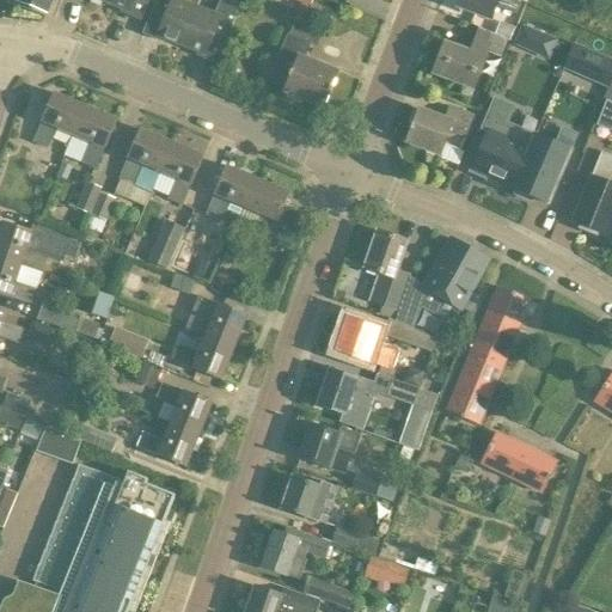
[(10,0),(13,1),(46,13),(50,0),(10,0)]
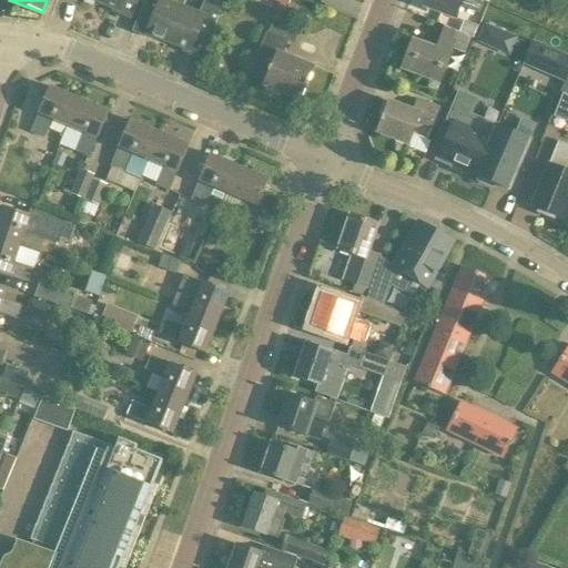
[(95,0),(95,2),(112,9),(110,12),(130,20),(138,0),(95,0)]
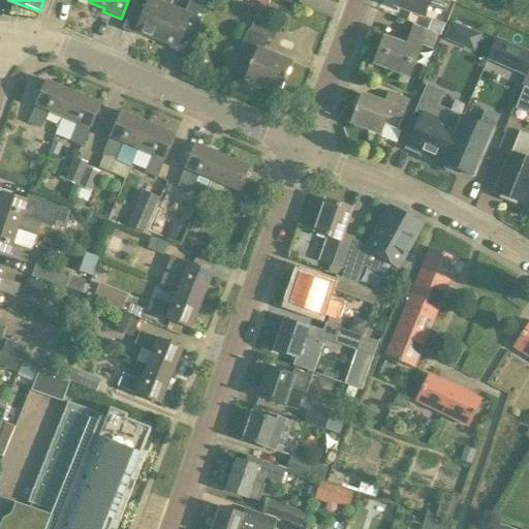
[(142,34),(155,40),(169,6),(155,0),(154,0),(133,0),(122,30),(139,37),(142,34)]
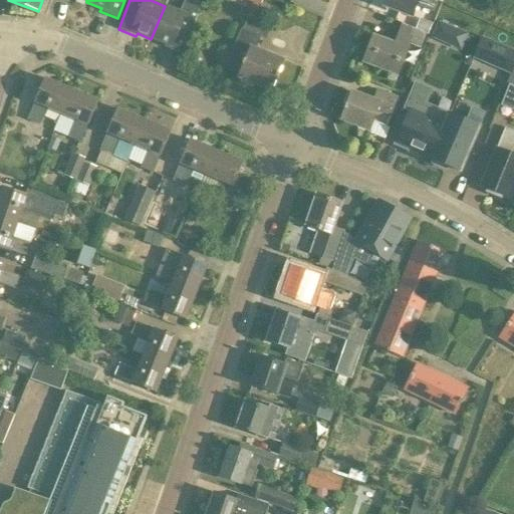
[(184,0),(180,12),(165,6),(151,39),(166,45),(165,48),(183,55),(201,0),(184,0)]
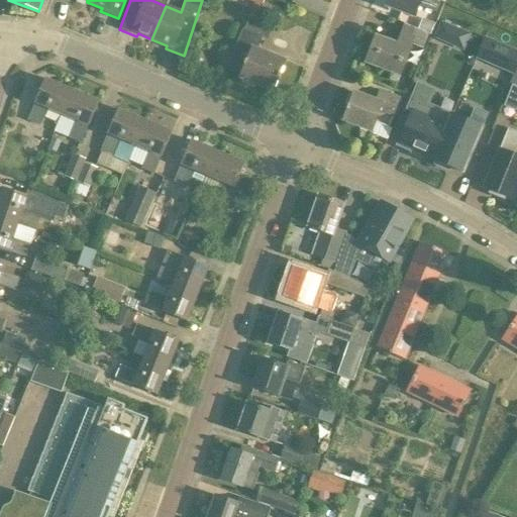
[(388,0),(386,6),(413,17),(418,5),(435,12),(440,0),(388,0)]
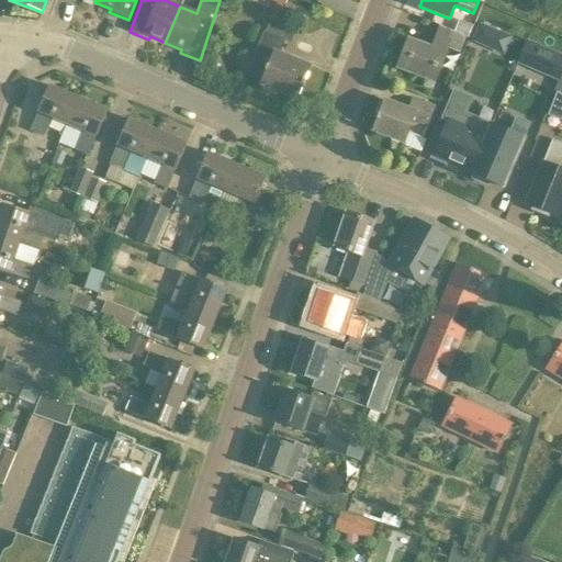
[(254,55),(269,62),(259,86),(263,88),(262,91),(274,96),(276,92),(296,101),(310,67),(280,54),(285,41),(291,44),(295,32),(270,21),(266,33),(263,32),(254,55)]
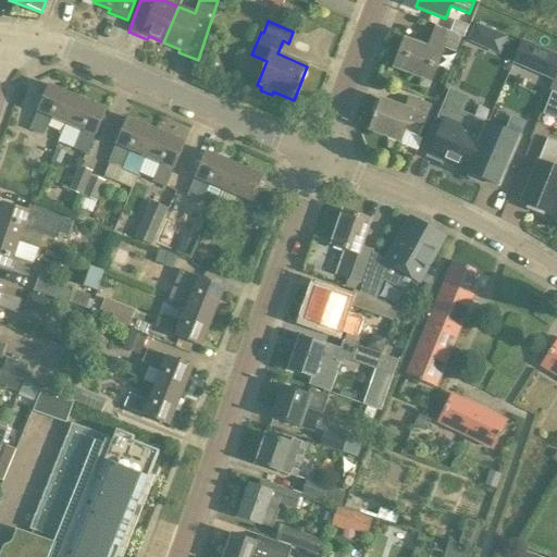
[(499,53),(508,35),(478,21),(469,39),(499,53)]
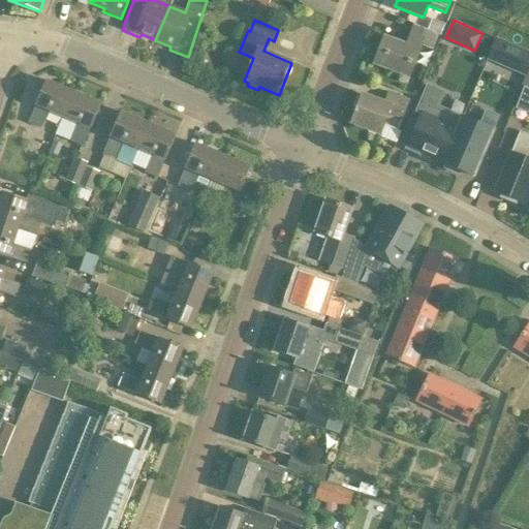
[(408,79),(421,45),(433,51),(438,36),(413,26),(406,45),(383,37),(373,65),(408,79)]
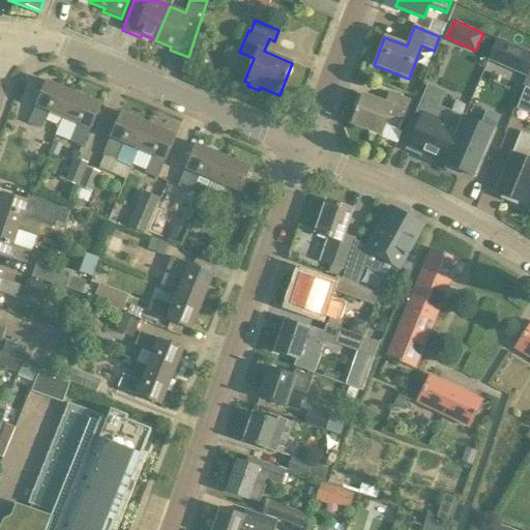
[(527,77),(529,68),(529,52),(496,38),(487,60),(527,77)]
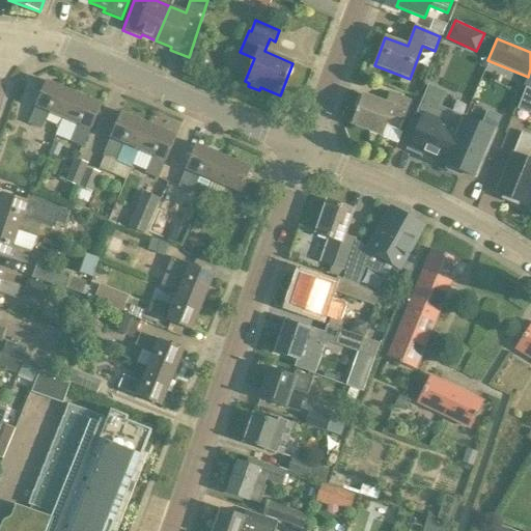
[(40,130),(49,112),(62,118),(73,93),(45,81),(34,106),(27,124),(40,130)]
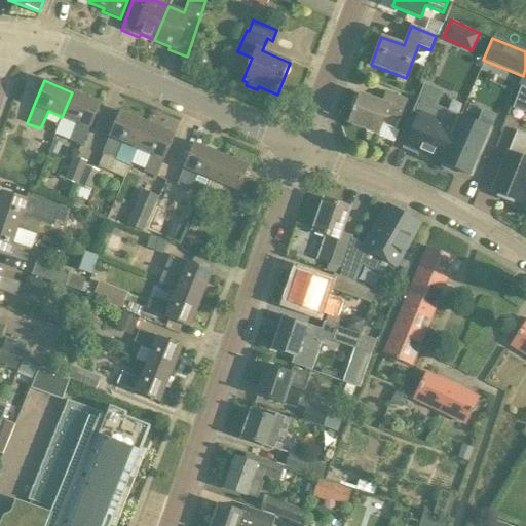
[(403,147),(418,153),(417,157),(429,162),(430,161),(439,164),(454,126),(458,116),(459,115),(437,106),(443,91),(424,84),(413,109),(418,111),(403,147)]
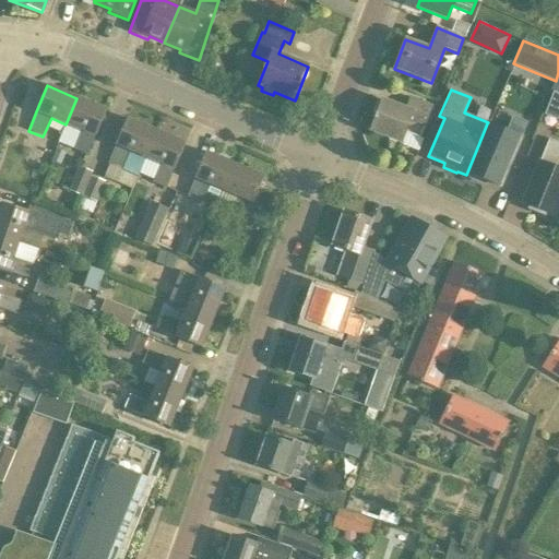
[(558,95),(552,93),(545,114),(558,119),(558,95)]
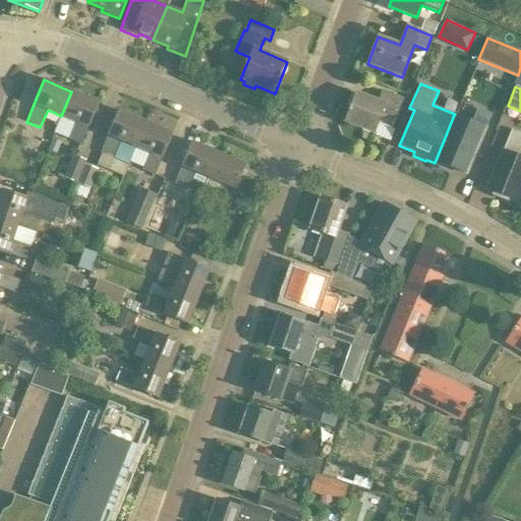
[(382,91),(378,103),(355,94),(350,107),(349,107),(348,110),(349,110),(345,122),(373,133),(378,123),(392,128),(403,99),(382,91)]
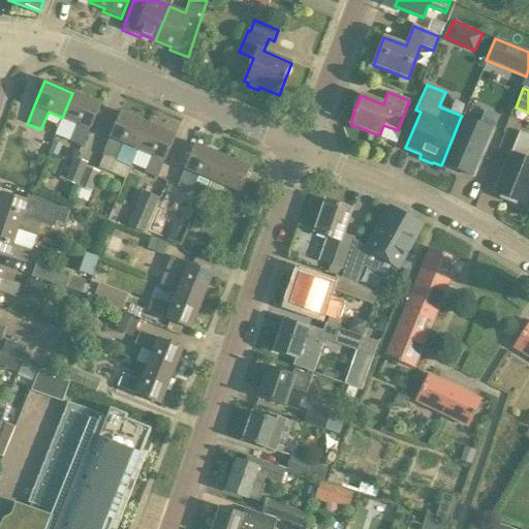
[(83,147),(90,129),(101,104),(72,93),(62,118),(55,134),(83,147)]
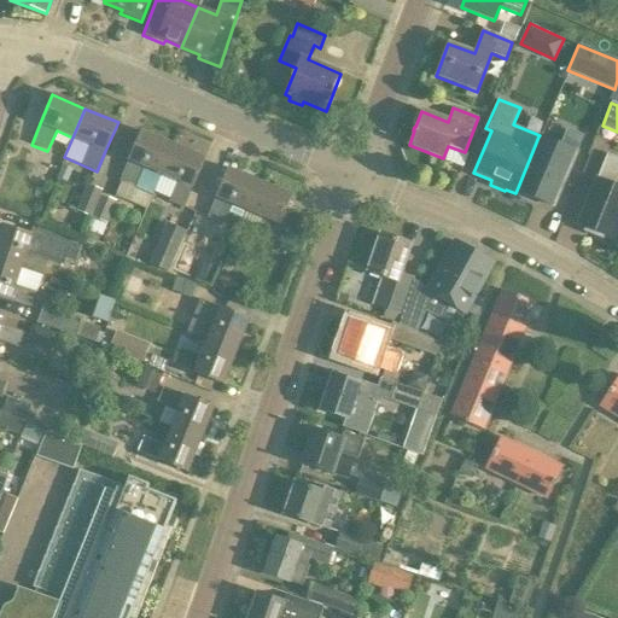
[(534,149),(516,193),(519,194),(517,198),(536,205),(537,203),(553,209),(583,136),(567,129),(560,145),(538,136),(534,149)]
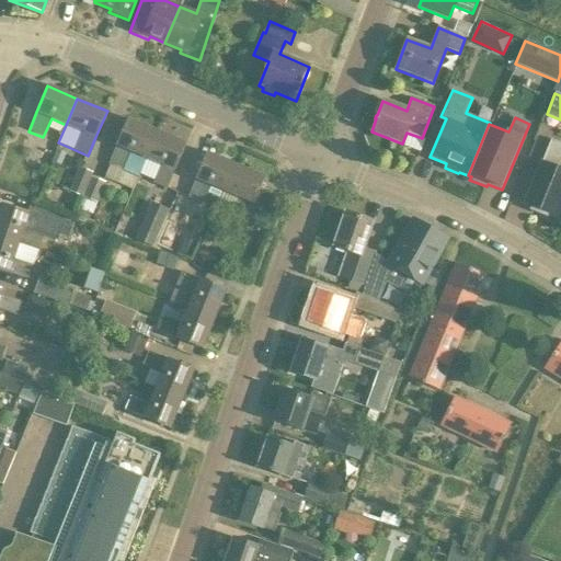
[(138,178),(146,159),(158,133),(126,119),(115,146),(116,146),(109,164),(138,178)]
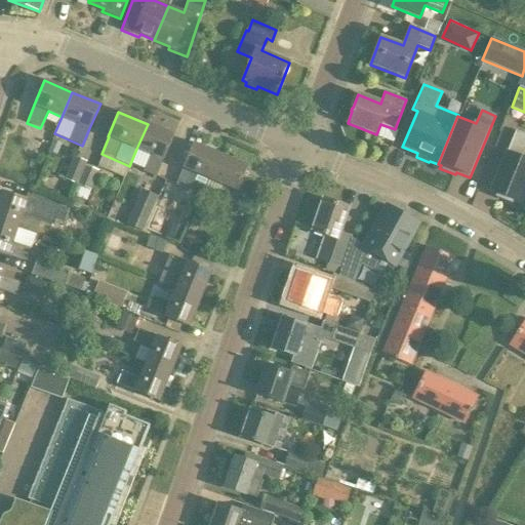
[(156,177),(164,160),(174,135),(148,124),(136,149),(151,154),(144,172),(156,177)]
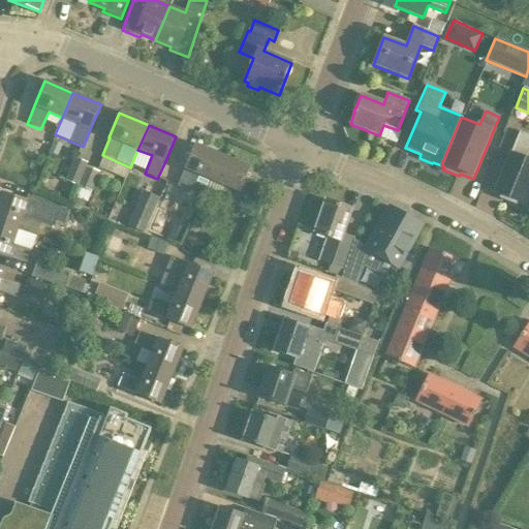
[(528,135),(519,132),(495,192),(501,194),(500,198),(516,205),(517,200),(523,204),(528,188),(528,135)]
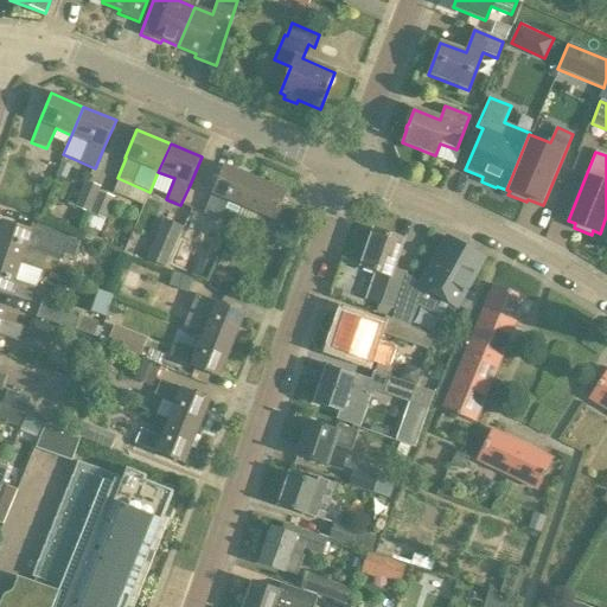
[(218,221),(227,200),(243,208),(255,179),(223,165),(210,193),(211,195),(203,215),(218,221)]
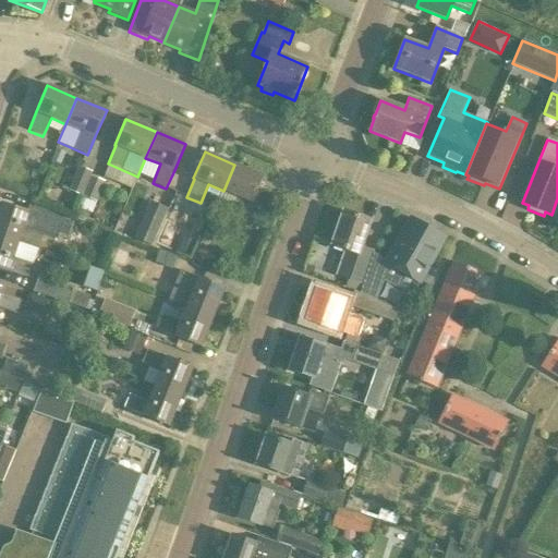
[(245,221),(253,203),(264,178),(234,165),(223,191),(219,203),(233,209),(231,216),(245,221)]
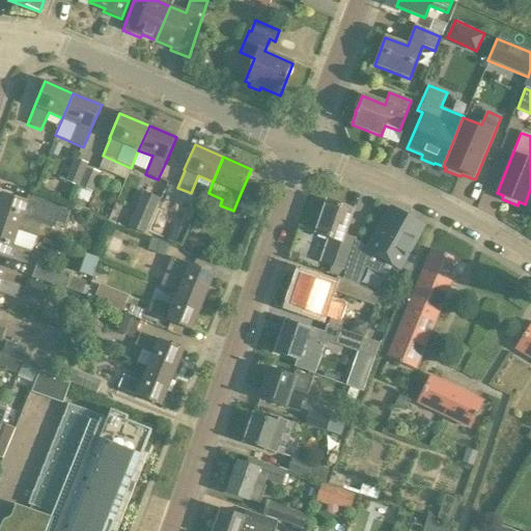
[(65,182),(79,187),(87,168),(88,165),(75,159),(65,182)]
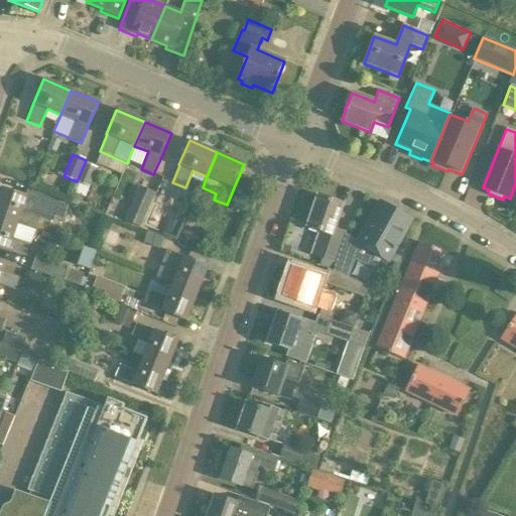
[(97,168),(85,163),(77,181),(77,182),(74,189),(75,190),(70,202),(79,205),(84,194),(86,195),(97,168)]
